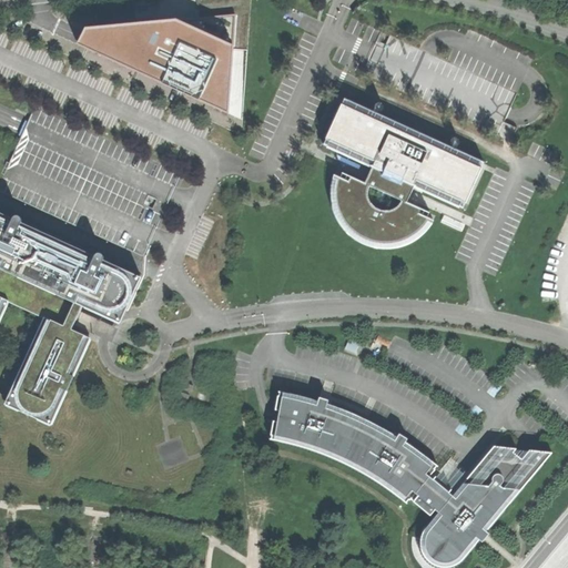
[(236,16),(85,29),(79,42),(227,112),(236,16)]
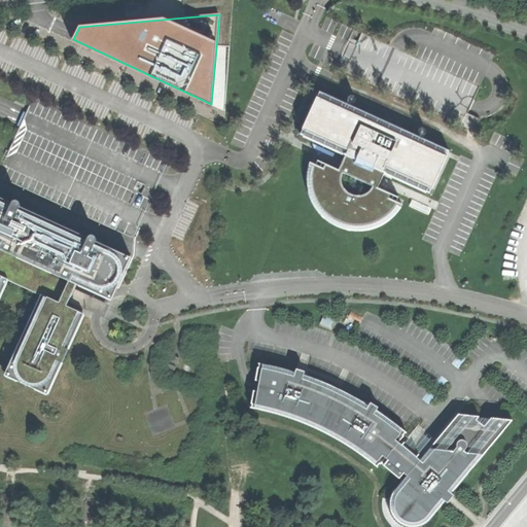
[(426,134),(426,133),(426,131),(425,129),(423,128),(421,129),(419,130),(418,132),(419,134),(420,136),(421,136),(420,138),(385,121),(350,106),(351,104),(352,104),(354,103),(356,102),(356,100),(356,98),(354,97),(352,96),(350,97),(349,98),(348,100),(347,104),(320,92),(317,98),(447,156),(450,151),(423,139),(424,136),(426,134)]
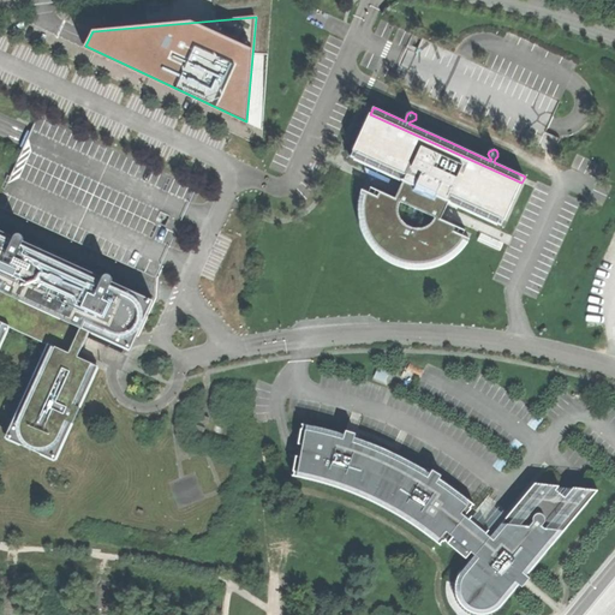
[(370,114),(353,151),(406,175),(404,181),(402,185),(396,196),(395,199),(371,187),(369,193),(362,190),(360,197),(359,202),(359,208),(359,213),(359,219),(360,225),(363,232),(366,238),(370,244),(375,250),(380,255),(384,258),(390,262),(395,264),(400,267),(406,268),(412,269),(418,269),(424,268),(430,268),(439,266),(447,262),(452,258),(458,254),(463,249),(466,244),(470,239),(463,237),(465,231),(441,220),(446,209),(449,202),(452,196),(505,220),(521,184),(521,183),(370,114)]
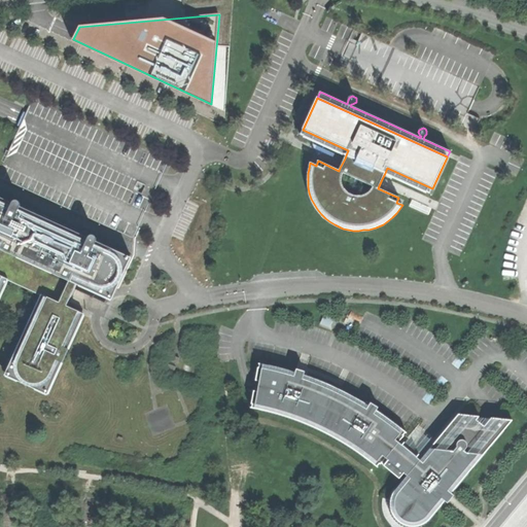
[(301,135),(346,155),(348,150),(303,130),(301,135)]
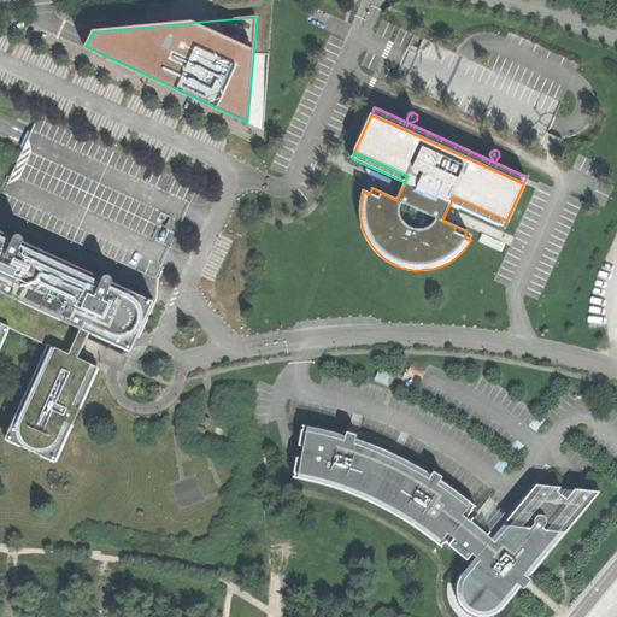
[(371,184),(398,197),(404,186),(365,168),(371,184)]
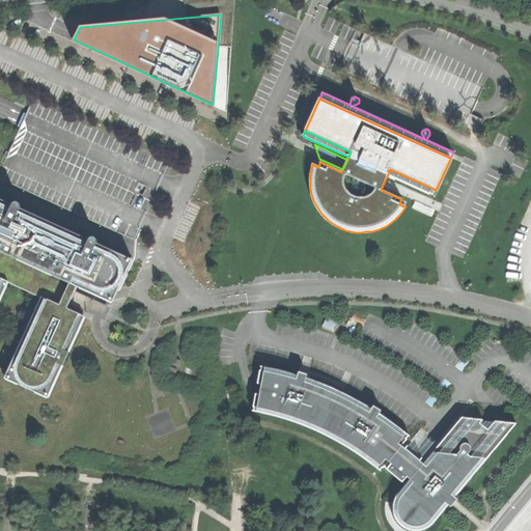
[(434,196),(436,190),(390,169),(388,174),(434,196)]
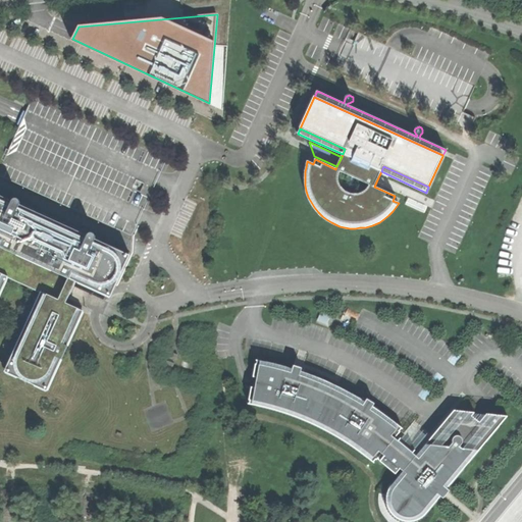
[(0,203),(9,208),(12,201),(0,195),(0,203)]
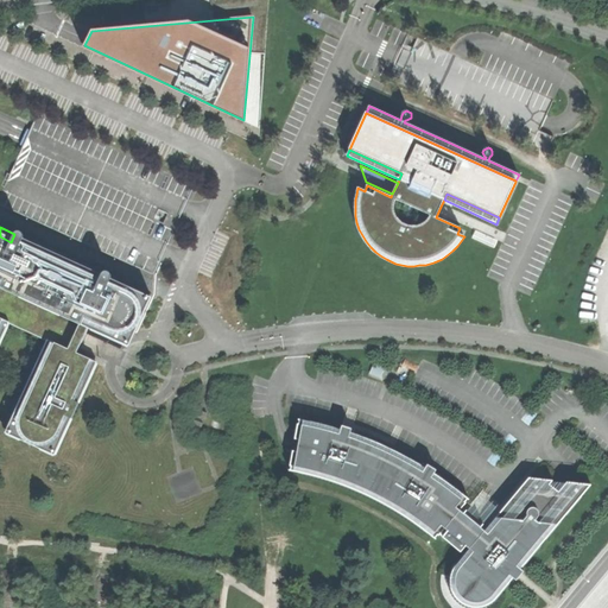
[(0,323),(2,320),(7,323),(7,324),(8,324),(10,323),(48,341),(46,342),(49,343),(49,342),(55,344),(24,411),(21,417),(20,422),(20,426),(21,430),(24,434),(26,436),(29,439),(32,441),(35,442),(38,443),(42,442),(45,442),(49,441),(52,438),(55,436),(57,432),(65,416),(71,418),(80,403),(71,399),(90,360),(77,353),(80,348),(84,349),(88,343),(90,337),(86,334),(89,328),(93,321),(112,330),(115,331),(119,331),(124,331),(127,330),(130,328),(132,327),(134,324),(135,322),(137,320),(138,316),(138,312),(138,310),(138,306),(137,303),(134,301),(132,298),(128,296),(108,286),(112,279),(112,277),(112,276),(111,274),(111,273),(108,272),(107,272),(106,272),(105,272),(103,273),(102,274),(99,282),(20,246),(24,239),(24,236),(24,235),(23,234),(21,233),(20,232),(19,232),(17,232),(16,233),(14,234),(11,242),(0,236),(0,323)]
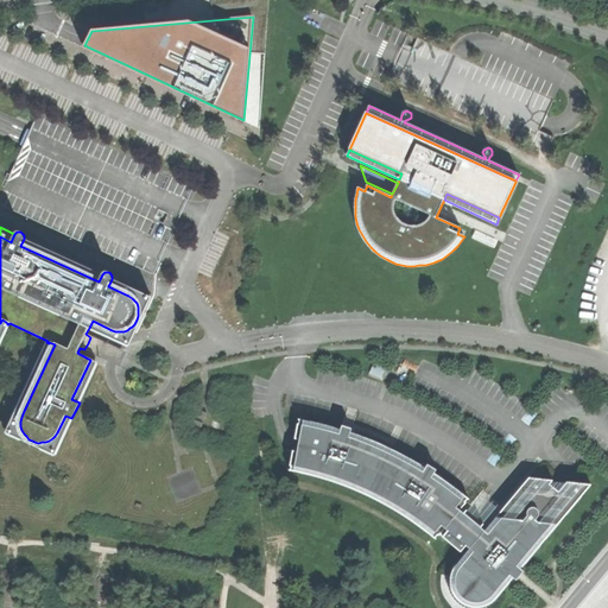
[(102,274),(24,239),(20,246),(99,282),(102,274)]
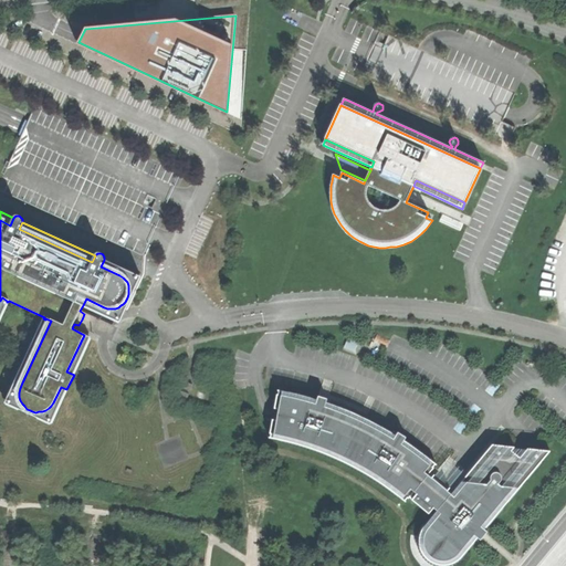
[(142,276),(104,260),(101,266),(119,275),(123,278),(125,280),(127,282),(128,285),(128,289),(128,291),(128,294),(127,297),(126,300),(125,302),(123,304),(121,305),(118,307),(115,308),(111,308),(107,308),(104,307),(86,299),(83,305),(121,323),(123,316),(124,314),(142,276)]
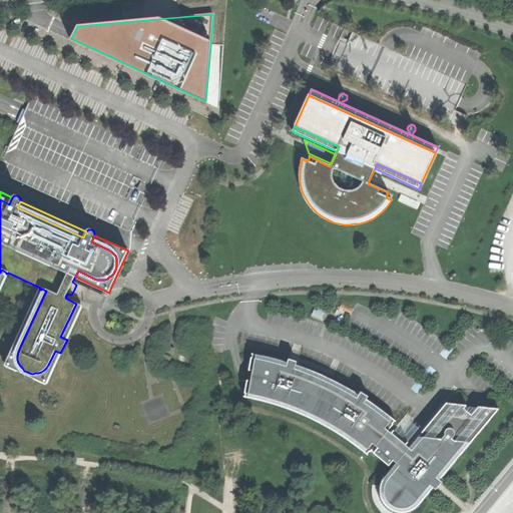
[(77,283),(76,285),(74,290),(71,295),(95,307),(101,310),(107,297),(77,283)]
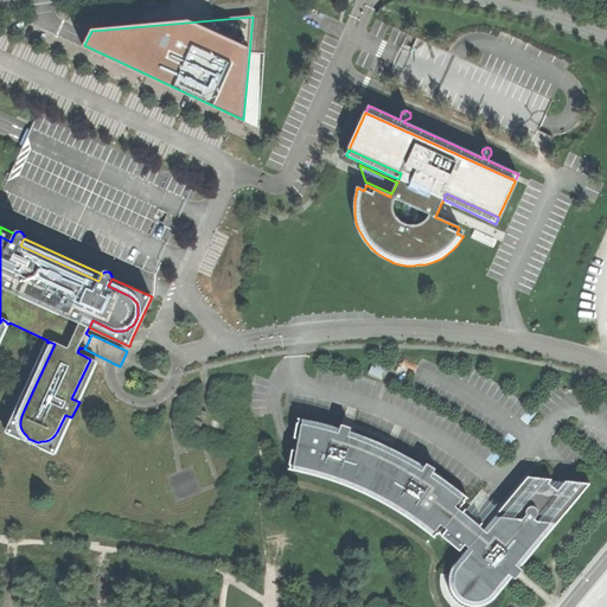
[(55,455),(71,417),(65,415),(57,432),(55,435),(52,438),(49,440),(45,441),(42,441),(38,442),(34,441),(32,440),(29,439),(26,435),(24,433),(21,429),(20,426),(20,421),(21,416),(24,410),(55,344),(49,342),(49,343),(46,342),(5,433),(55,455)]
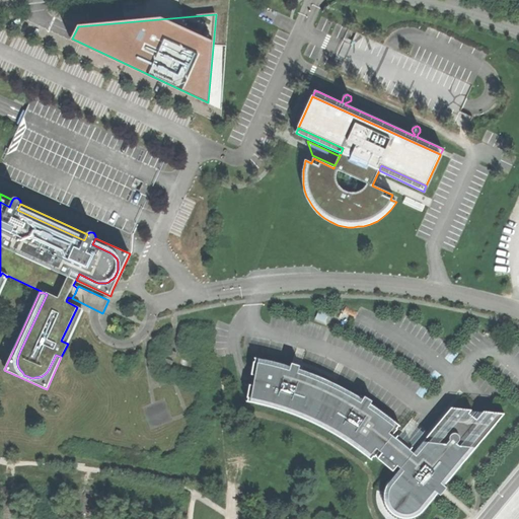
[(83,309),(77,307),(61,341),(68,344),(83,309)]
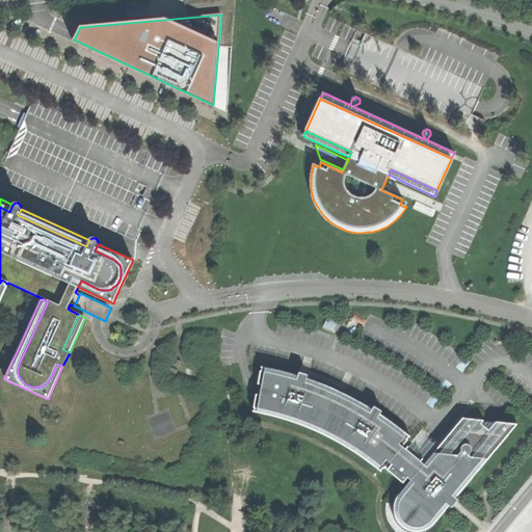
[(181,362),(170,357),(168,364),(179,367),(181,362)]
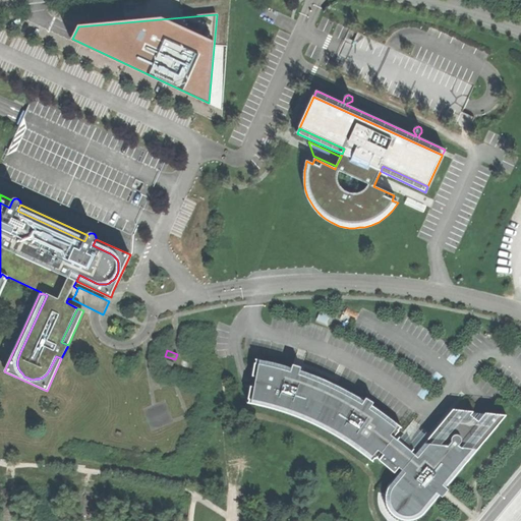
[(174,363),(164,359),(162,364),(172,368),(174,363)]
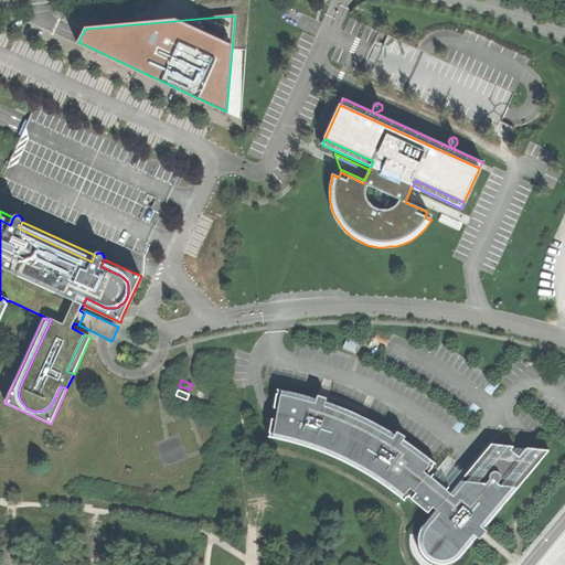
[(423,509),(432,515),(424,524),(422,528),(420,532),(419,535),(418,540),(419,544),(420,548),(422,552),(424,555),(426,557),(428,560),(432,562),(435,563),(438,564),(444,564),(447,564),(452,563),(457,561),(459,557),(462,555),(477,537),(480,540),(483,535),(487,531),(484,529),(550,450),(531,448),(528,448),(520,457),(511,450),(514,447),(491,445),(450,493),(447,490),(441,486),(445,481),(440,478),(437,481),(432,477),(427,475),(436,464),(423,454),(412,445),(404,440),(406,437),(397,432),(395,435),(384,428),(372,422),(355,414),(343,408),(326,402),(327,398),(318,396),(317,400),(291,392),(278,390),(274,408),(278,408),(276,420),(273,419),(272,422),(269,437),(283,440),(297,444),(316,449),(334,457),(352,466),(370,476),(385,486),(405,501),(409,497),(423,509)]
